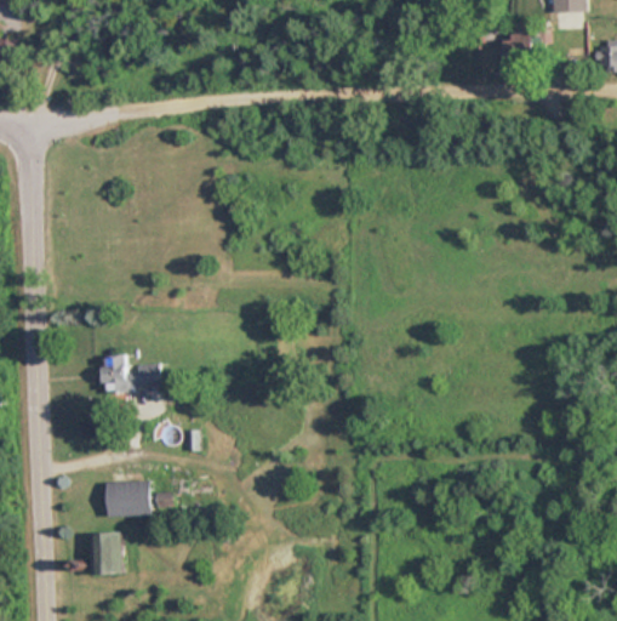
[(550,0),(552,28),(583,28),(583,0),(550,0)]
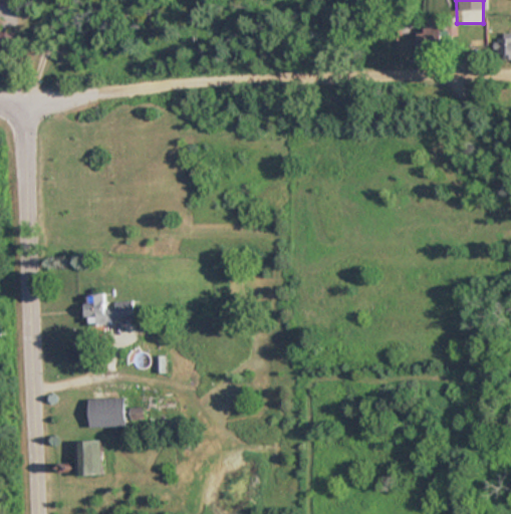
[(0,50),(12,50),(12,30),(0,30),(0,50)]
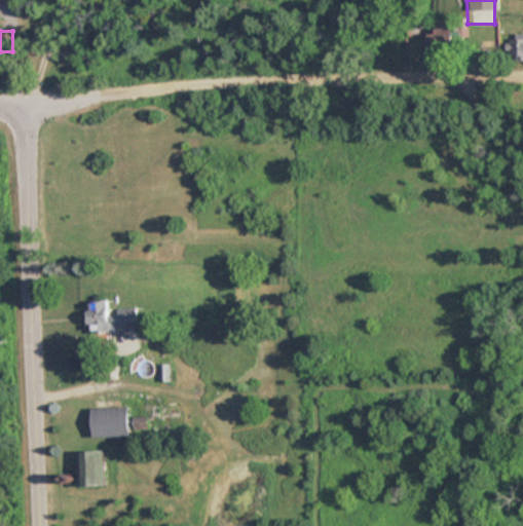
[(427,31),(427,53),(451,53),(451,31),(427,31)]
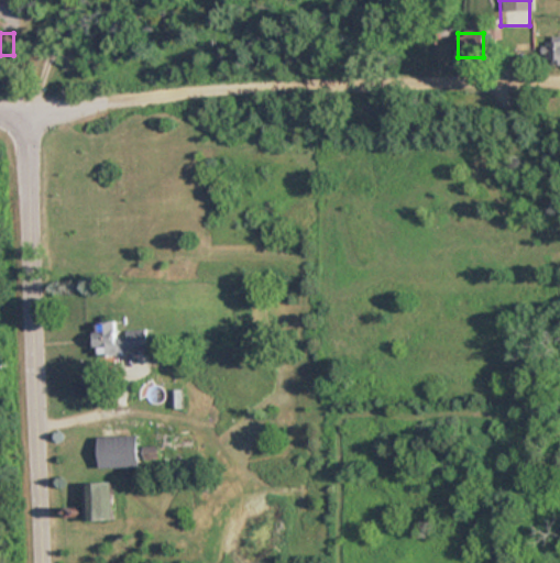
[(540,65),(559,64),(559,40),(540,41),(540,65)]
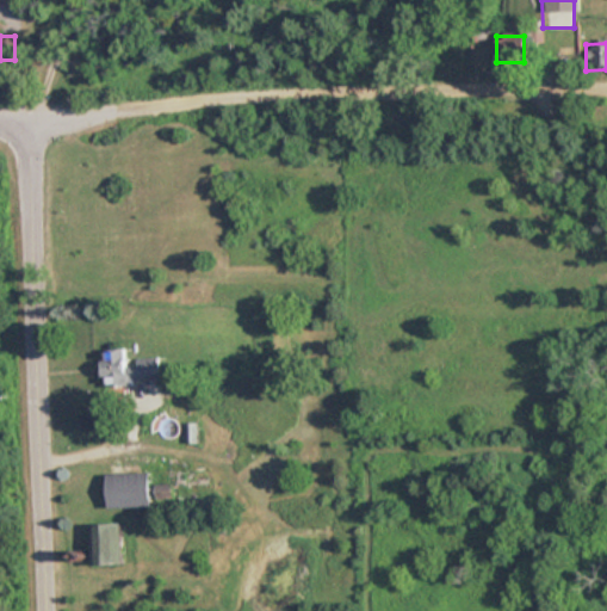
[(100,386),(156,380),(154,356),(123,359),(122,349),(97,351),(100,386)]
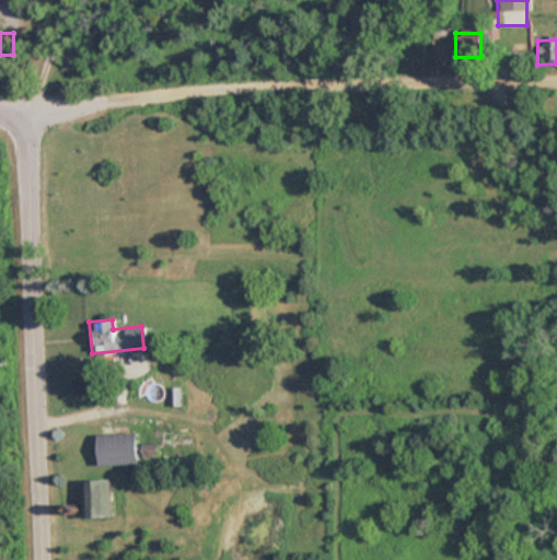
[(94,465),(134,465),(134,434),(94,434),(94,465)]
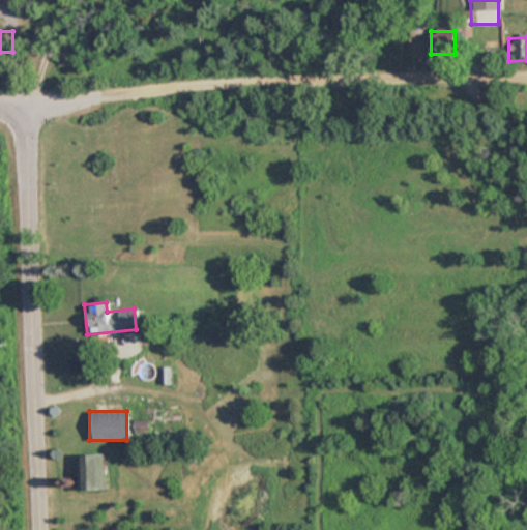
[(75,455),(75,491),(100,491),(100,455),(75,455)]
